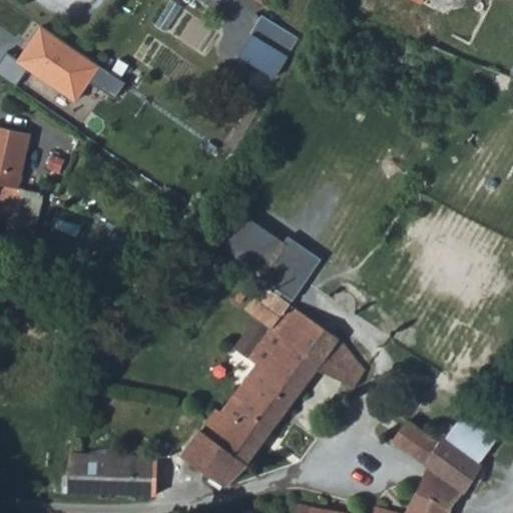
[(300,41),(262,19),(237,59),(277,81),(300,41)]
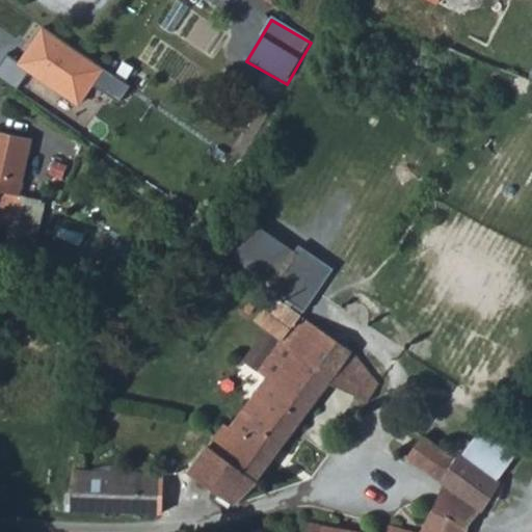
[(101,71),(42,30),(19,63),(78,103),(101,71)]
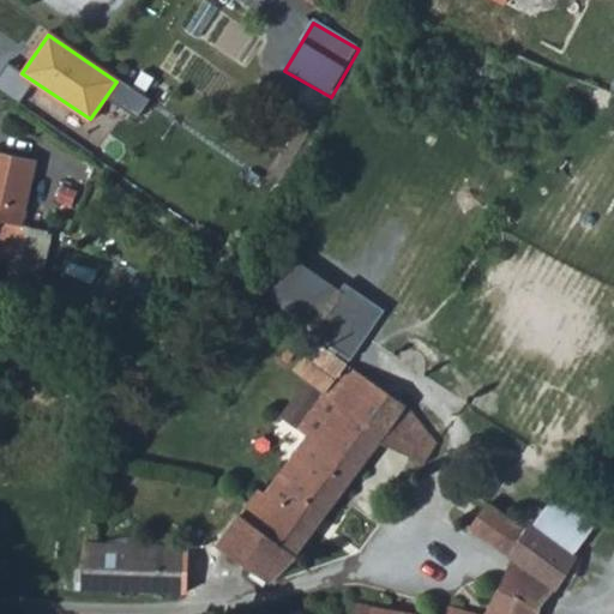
[(0,246),(14,250),(22,221),(36,158),(0,150),(0,246)]
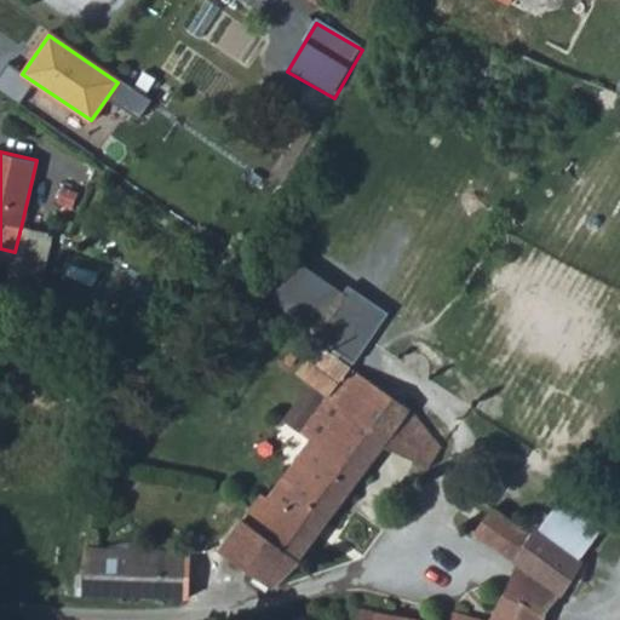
[(55,235),(22,223),(15,252),(12,273),(47,282),(55,235)]
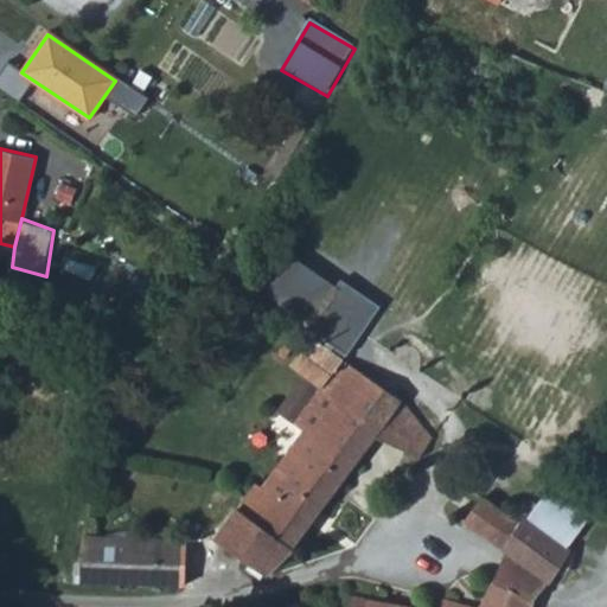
[(310,321),(338,283),(296,254),(269,291),(310,321)]
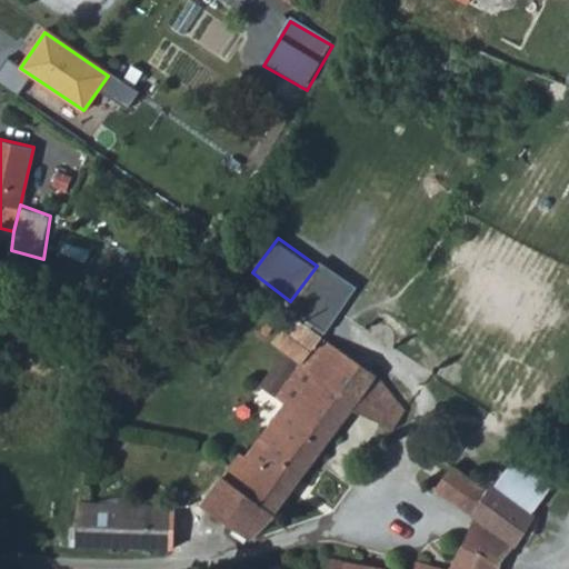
[(258,543),(277,516),(347,417),(379,376),(292,316),(272,342),(288,355),(266,387),(283,405),(247,456),(242,461),(236,468),(233,478),(210,508),(258,543)]
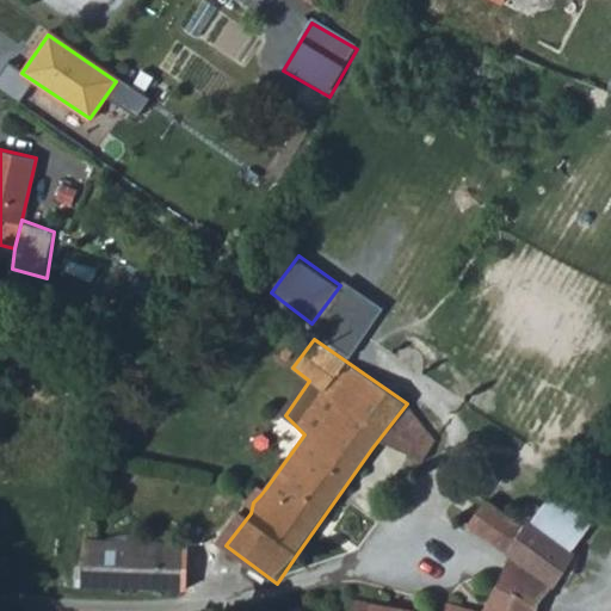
[(424,427),(407,403),(372,448),(407,458),(411,455),(407,454),(424,427)]
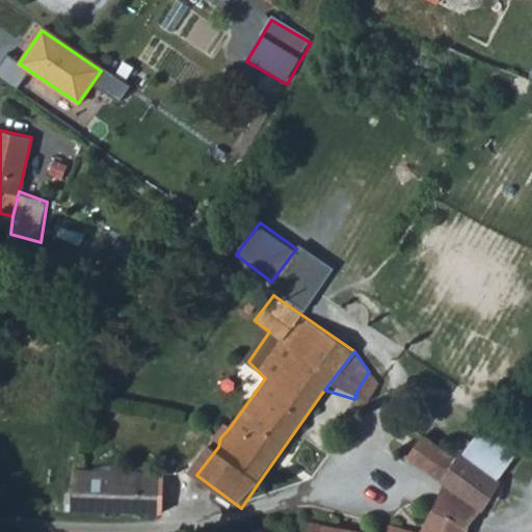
[(378,384),(369,372),(354,395),(357,396),(368,402),(378,384)]
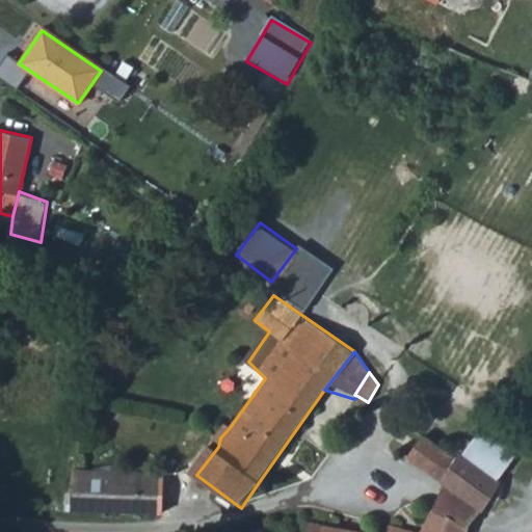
[(444,485),(481,511),(501,482),(455,449),(451,454),(423,435),(407,459),(444,485)]
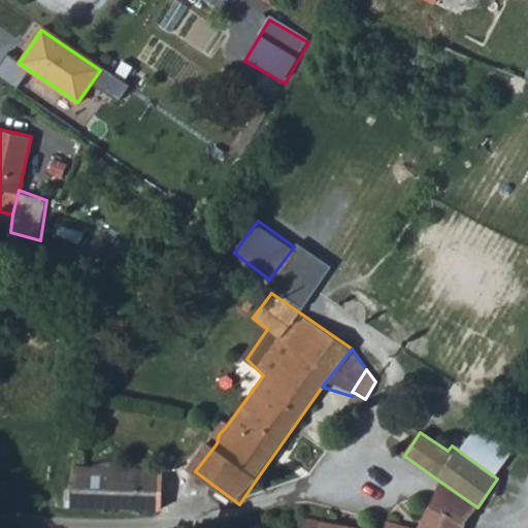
[(89,506),(94,467),(75,466),(64,505),(89,506)]
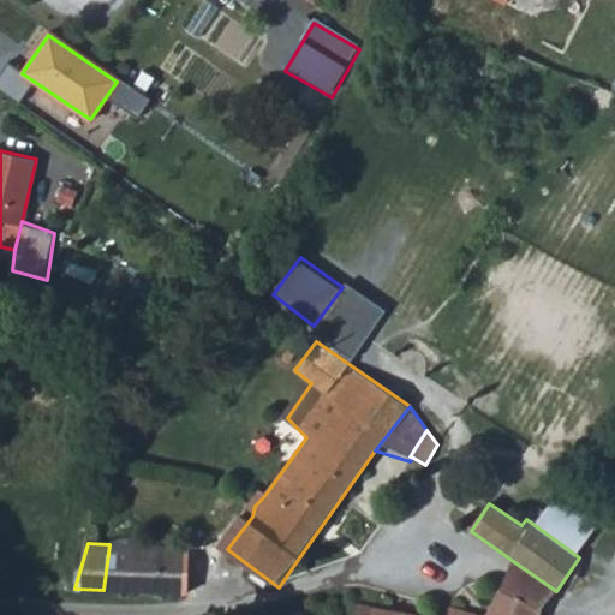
[(103,590),(186,591),(187,572),(145,571),(147,545),(109,544),(103,590)]
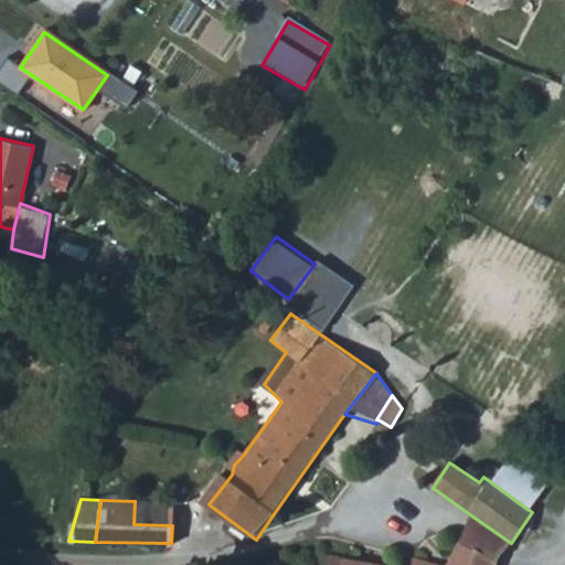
[(134,524),(172,525),(173,503),(135,501),(134,524)]
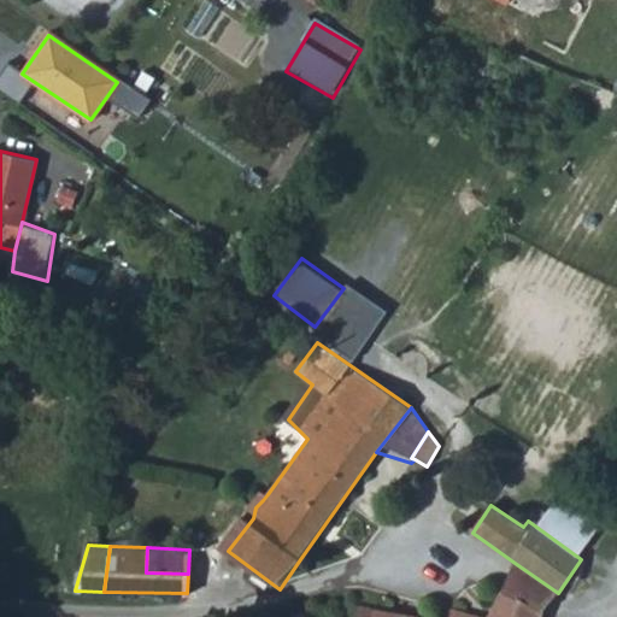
[(509,575),(501,588),(545,610),(552,600),(558,593),(515,563),(509,575)]
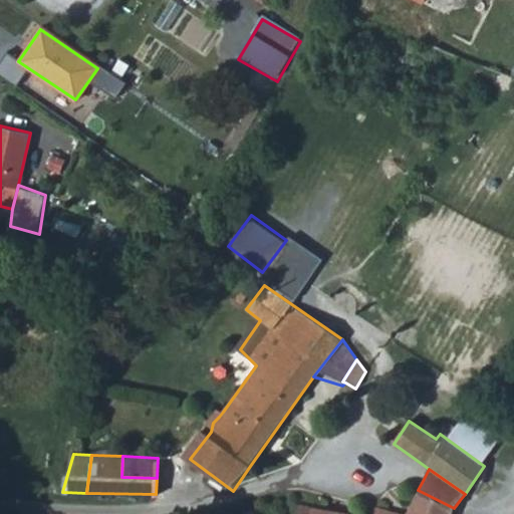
[(450,513),(454,508),(418,490),(404,513),(399,513),(374,508),(372,513),(342,513),(326,511),(310,507),(296,504),(294,513),(450,513)]
